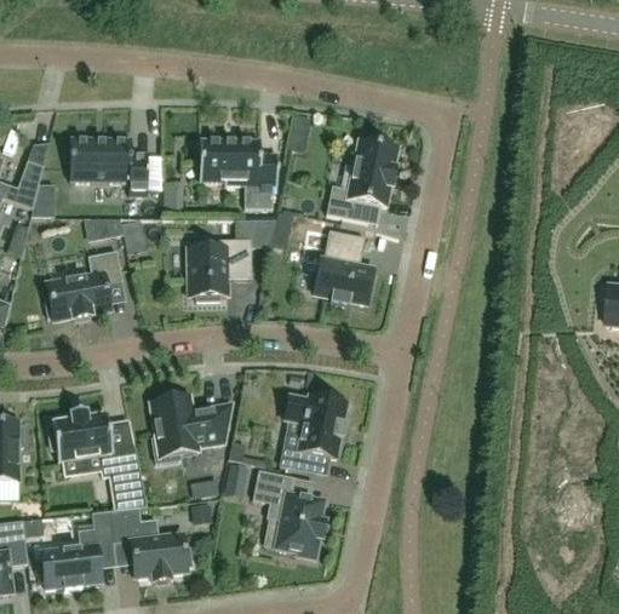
[(297,115),(293,131),(309,133),(311,118),(297,115)]
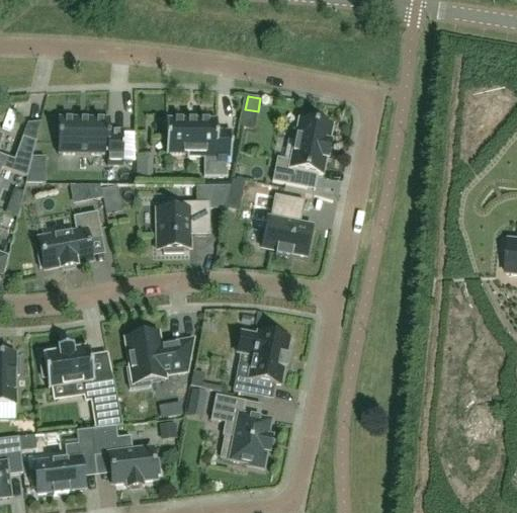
[(312,119),(300,117),(292,158),(277,155),(273,179),(308,186),(311,170),(323,172),(326,156),(328,156),(331,141),(329,140),(332,123),(330,122),(330,118),(313,115),(312,119)]
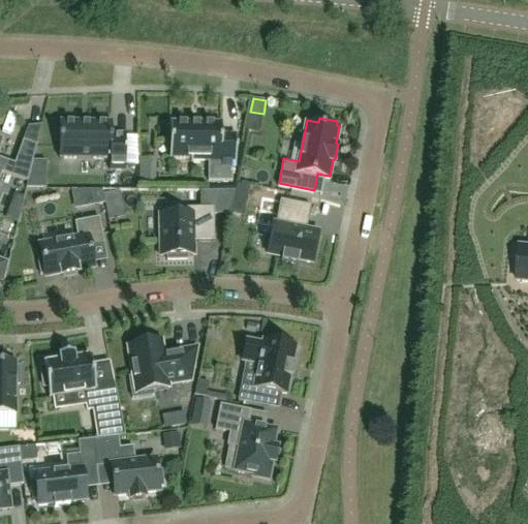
[(60,119),(60,154),(111,155),(111,166),(126,166),(126,130),(113,130),(113,119),(60,119)]
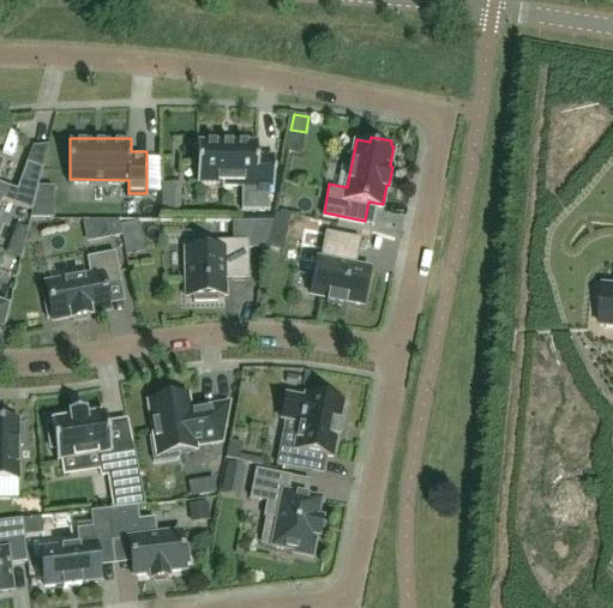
[(224,184),(224,182),(242,182),(242,206),(270,206),(270,182),(274,182),(274,184),(275,184),(275,152),(274,152),(274,154),(258,154),(258,139),(257,139),(257,140),(199,140),(199,139),(198,139),(198,180),(199,180),(199,179),(223,180),(223,184),(224,184)]
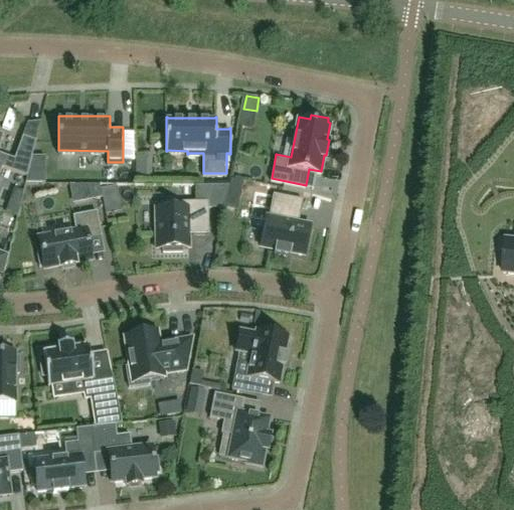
[(0,163),(3,165),(27,173),(36,138),(23,134),(15,156),(0,150),(0,138),(1,136),(0,135),(0,163)]
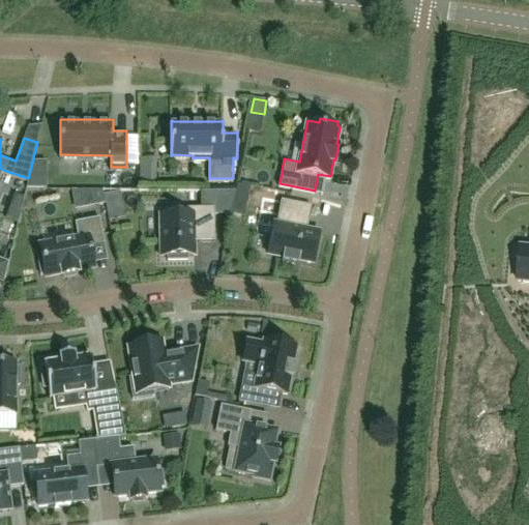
[(154,155),(142,155),(141,180),(154,180),(154,155)]
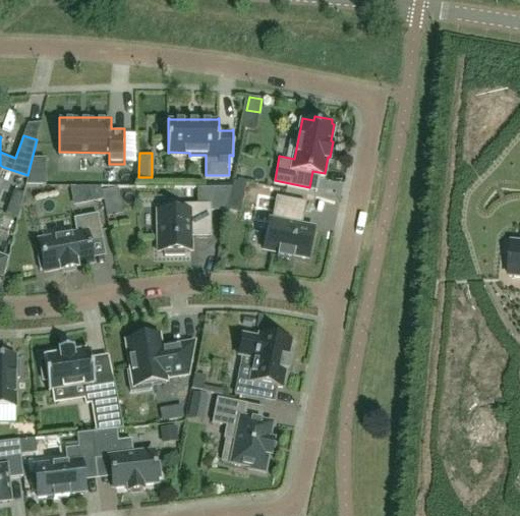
[(234,178),(231,193),(244,196),(247,181),(234,178)]
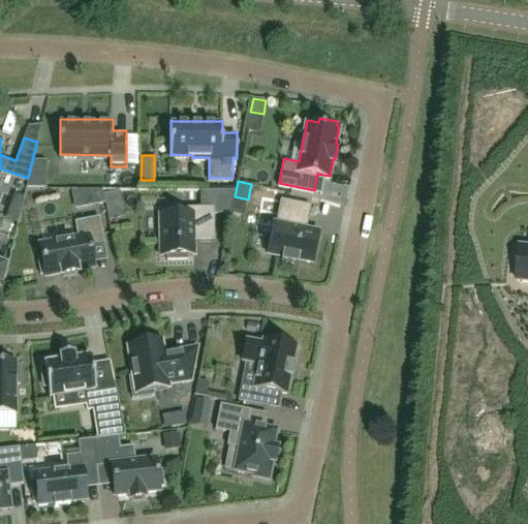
[(103,186),(90,186),(93,203),(105,201),(103,186)]
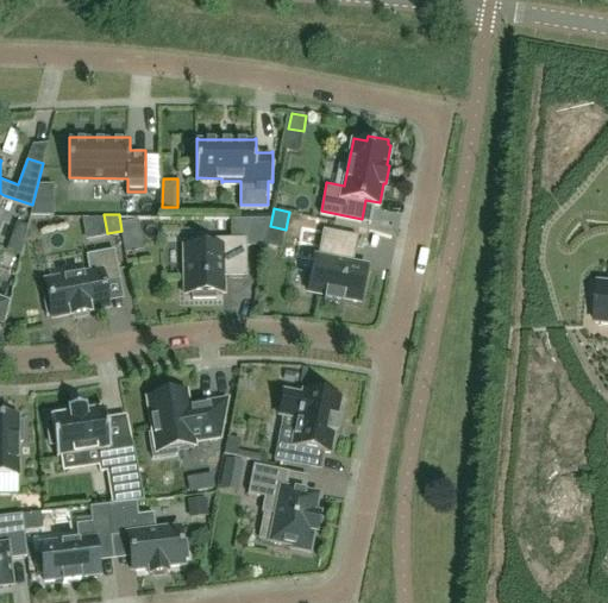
[(231,217),(232,236),(204,236),(204,243),(185,244),(186,291),(193,291),(193,296),(217,295),(217,290),(224,290),(224,271),(229,271),(229,274),(248,274),(246,243),(265,243),(271,215),(231,217)]
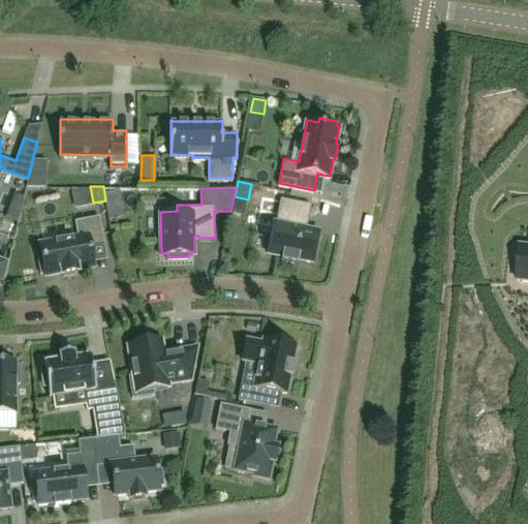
[(120,188),(104,190),(107,206),(123,203),(120,188)]
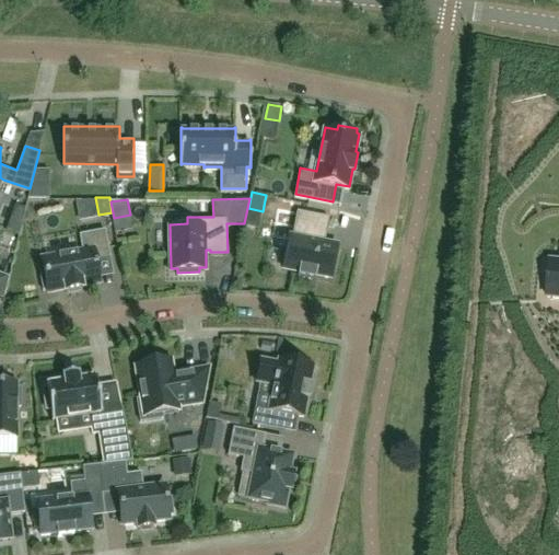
[(316,273),(332,275),(338,243),(323,240),(324,233),(326,234),(329,215),(298,208),(292,234),(291,234),(284,266),(299,269),(299,275),(315,278),(316,273)]
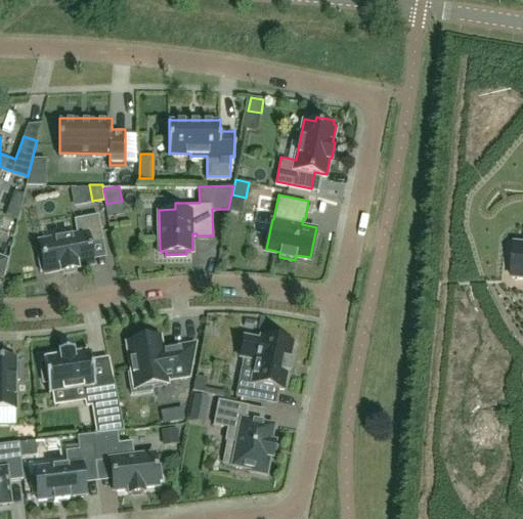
[(9,200),(6,213),(18,216),(22,202),(9,200)]
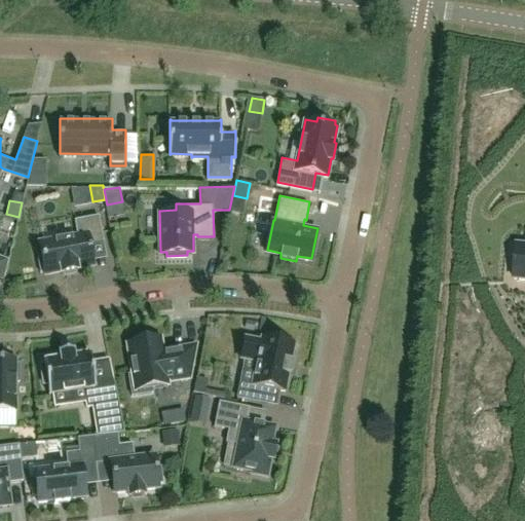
[(78,268),(78,266),(94,263),(90,242),(105,239),(100,213),(75,218),(78,232),(68,234),(39,239),(42,253),(38,254),(41,270),(45,269),(45,272),(62,269),(62,271),(78,268)]
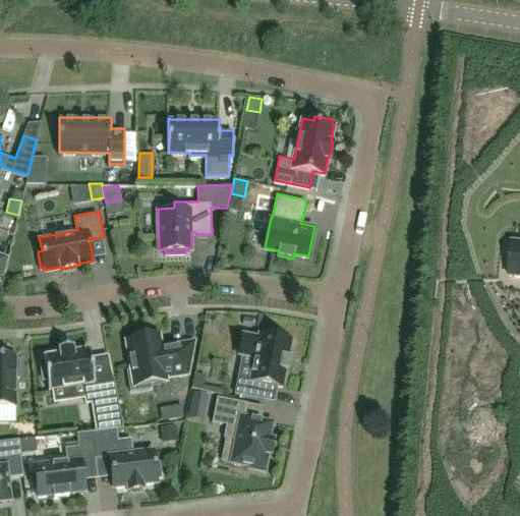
[(519,240),(514,240),(511,274),(519,274),(519,240)]
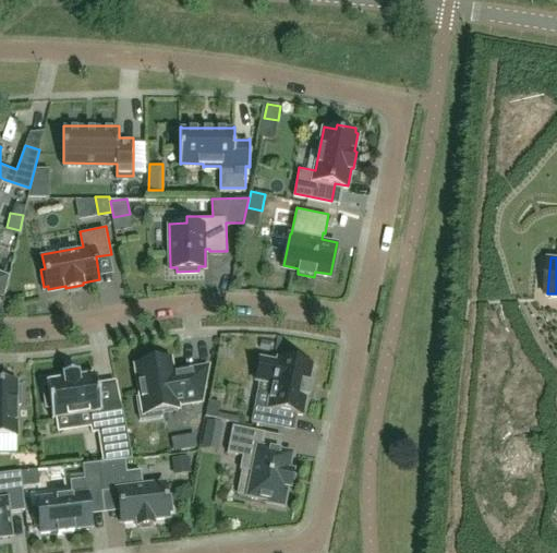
[(283,424),(287,410),(303,412),(313,362),(278,356),(278,360),(261,357),(256,377),(274,381),(269,405),(256,403),(253,419),(283,424)]
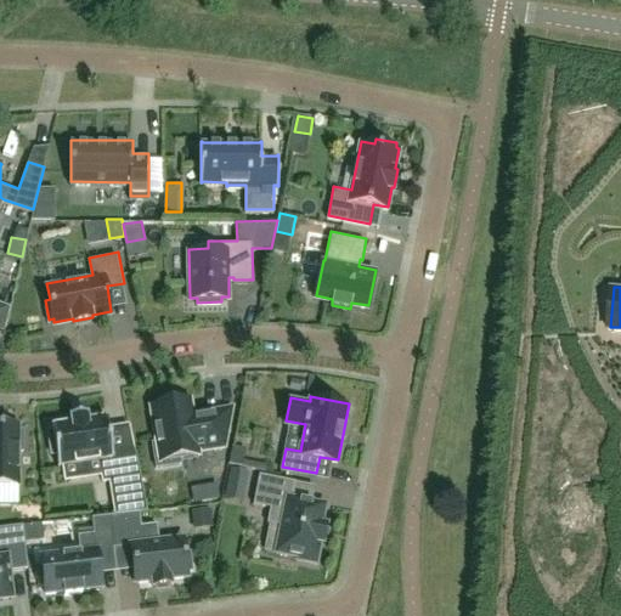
[(157,464),(181,461),(181,456),(199,452),(198,448),(225,444),(232,406),(232,405),(202,410),(202,413),(193,414),(190,397),(152,403),(158,439),(153,440),(157,464)]
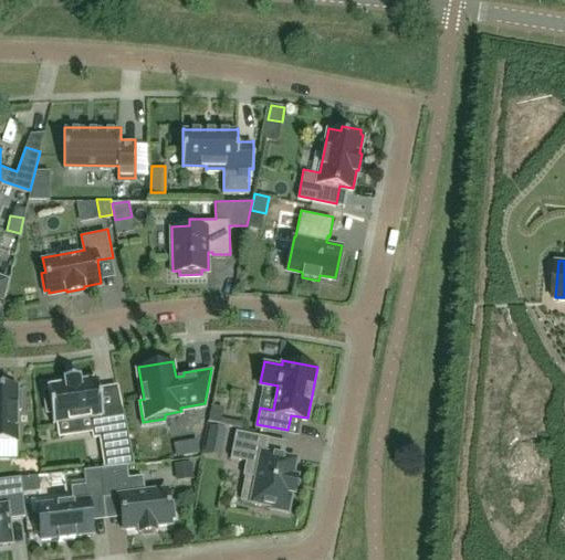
[(105,465),(127,463),(135,462),(123,405),(103,409),(97,377),(81,379),(81,373),(63,377),(63,381),(48,383),(48,390),(44,390),(48,410),(51,409),(53,421),(91,415),(94,434),(101,434),(105,465)]
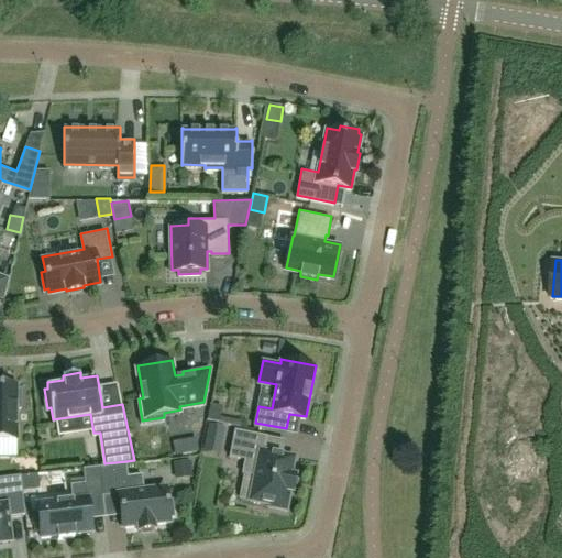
[(0,436),(18,436),(18,406),(22,406),(22,386),(18,386),(18,383),(14,383),(14,379),(0,379),(0,436)]
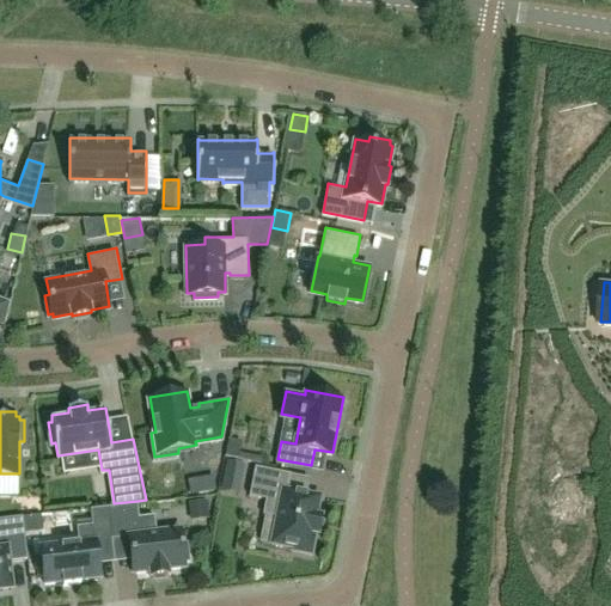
[(230,435),(226,453),(239,455),(243,438),(230,435)]
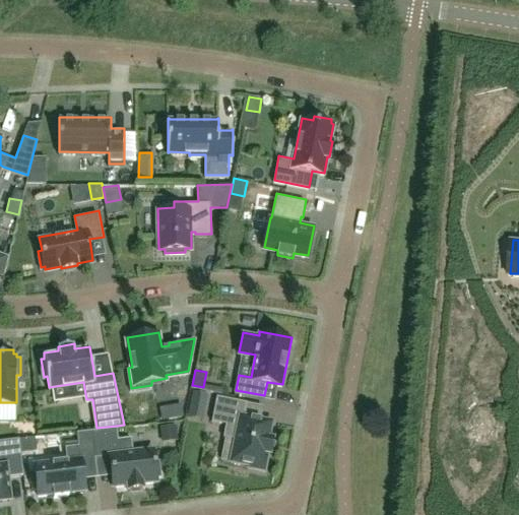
[(207,392),(194,389),(190,406),(204,409),(207,392)]
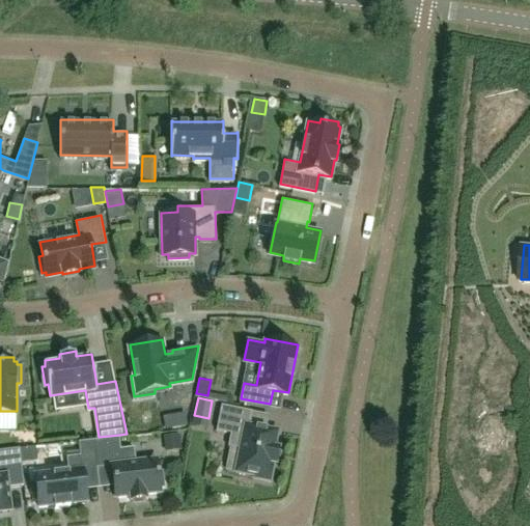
[(222,403),(217,427),(231,431),(228,444),(241,446),(235,470),(254,473),(254,476),(271,479),(274,461),(276,461),(279,445),(275,445),(278,428),(249,423),(252,409),(222,403)]
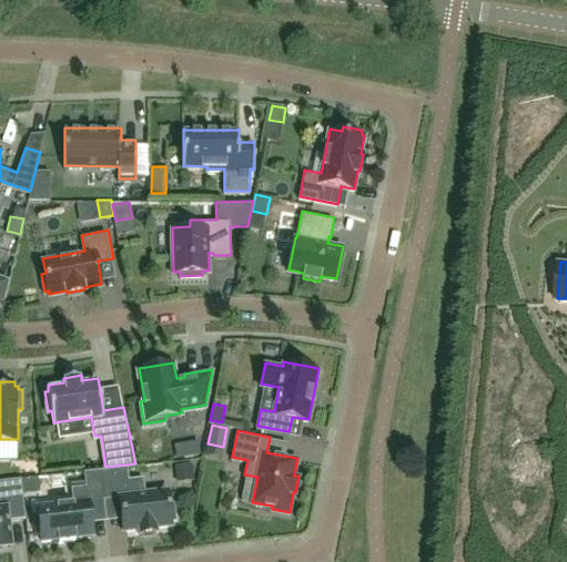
[(159,460),(138,461),(139,473),(159,473),(159,460)]
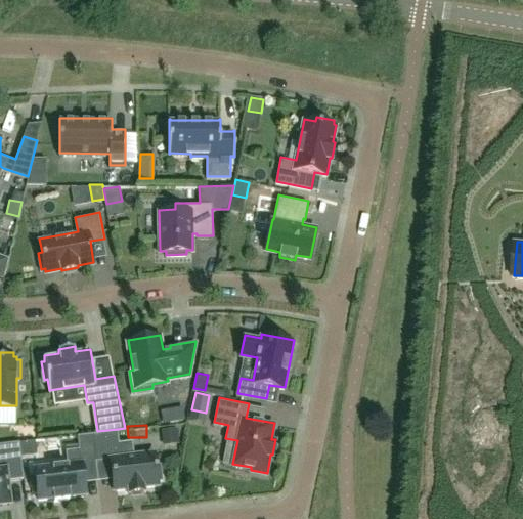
[(163,438),(179,436),(178,427),(162,429),(163,438)]
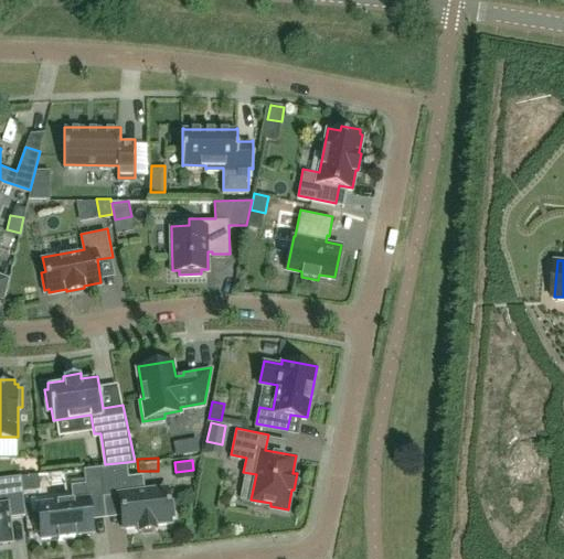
[(105,464),(100,465),(104,495),(119,493),(123,527),(139,525),(139,529),(156,527),(156,523),(171,520),(170,516),(174,515),(173,498),(169,500),(167,486),(145,488),(144,473),(129,474),(127,462),(105,464)]
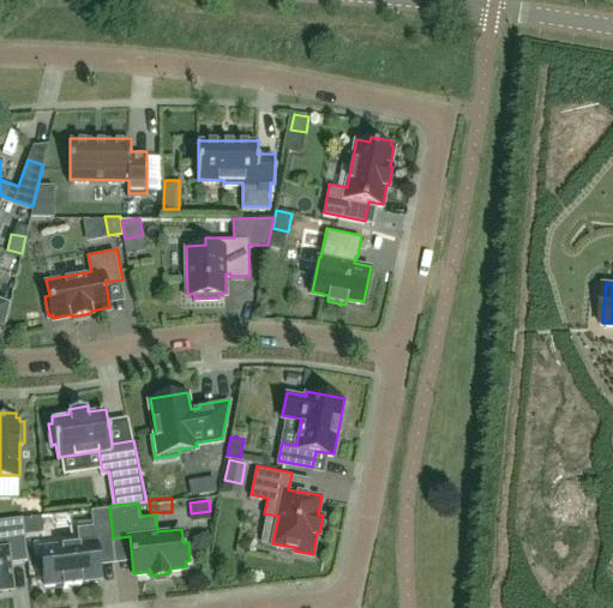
[(113,539),(109,506),(91,507),(92,523),(77,525),(79,541),(41,546),(44,583),(64,581),(65,584),(82,582),(82,579),(101,577),(96,540),(113,539)]
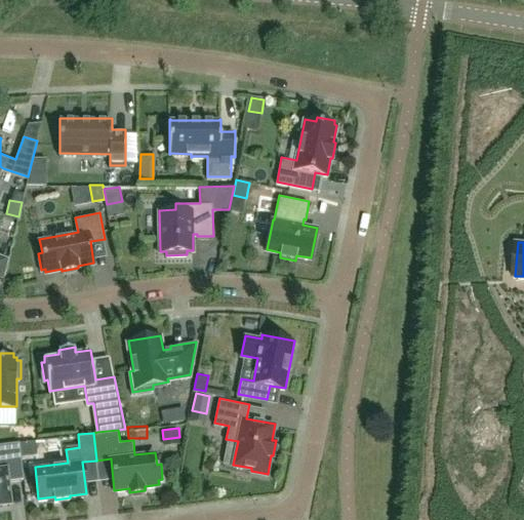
[(0,449),(2,469),(0,468),(0,504),(11,503),(8,479),(24,477),(19,441),(0,442),(0,449)]
